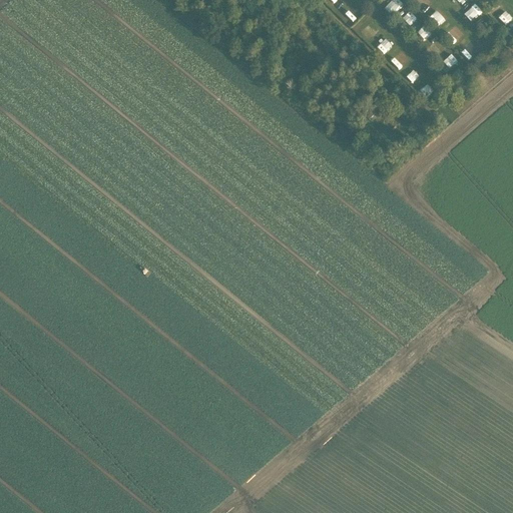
[(394,17),(404,5),(398,0),(393,0),(385,9),(394,17)]
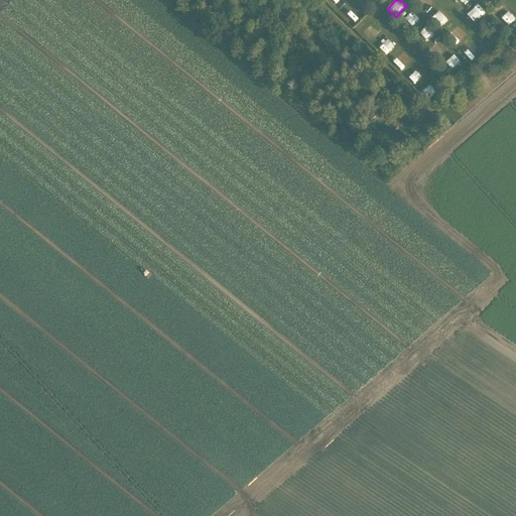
[(423,12),(434,1),(432,0),(420,0),(416,4),(423,12)]
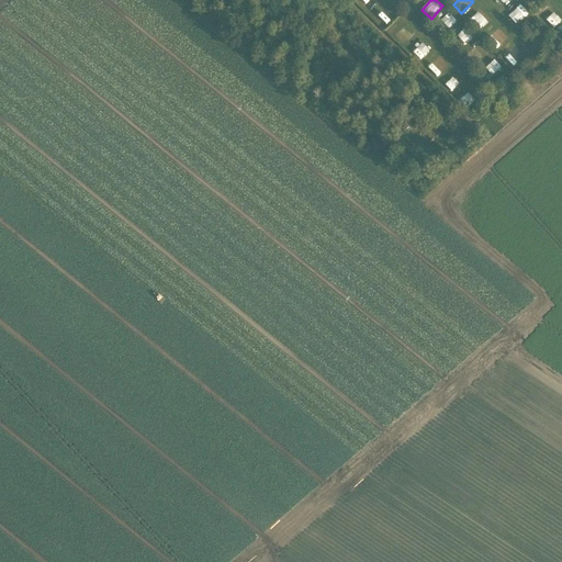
[(512,14),(520,22),(528,13),(519,6),(512,14)]
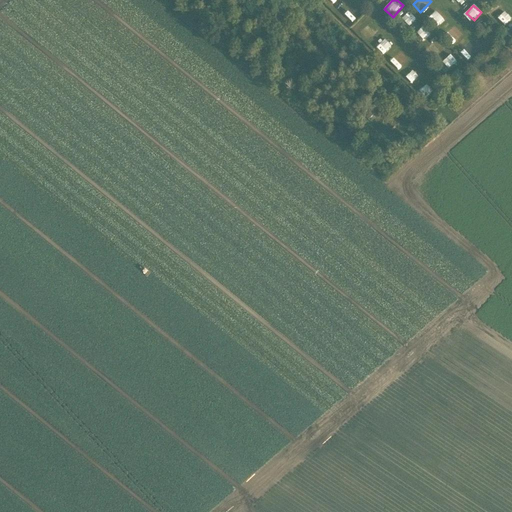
[(343,15),(352,24),(360,16),(351,7),(343,15)]
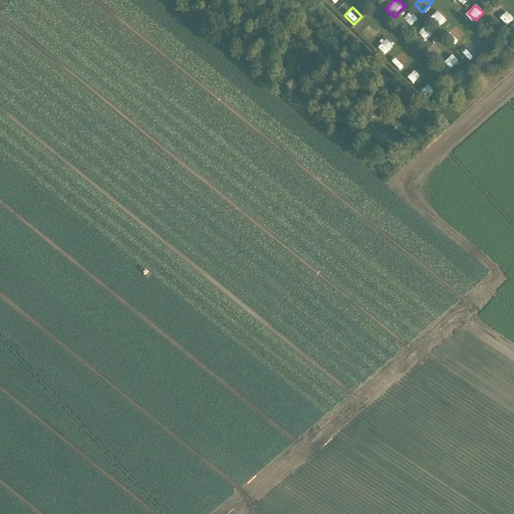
[(440,9),(430,20),(439,28),(449,17),(440,9)]
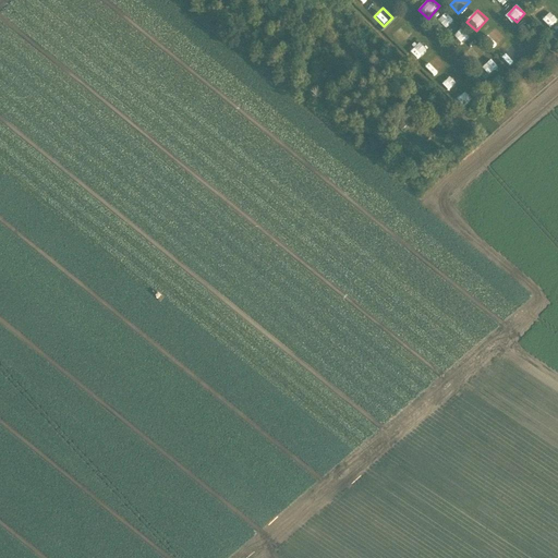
[(444,32),(455,21),(446,13),(436,25),(444,32)]
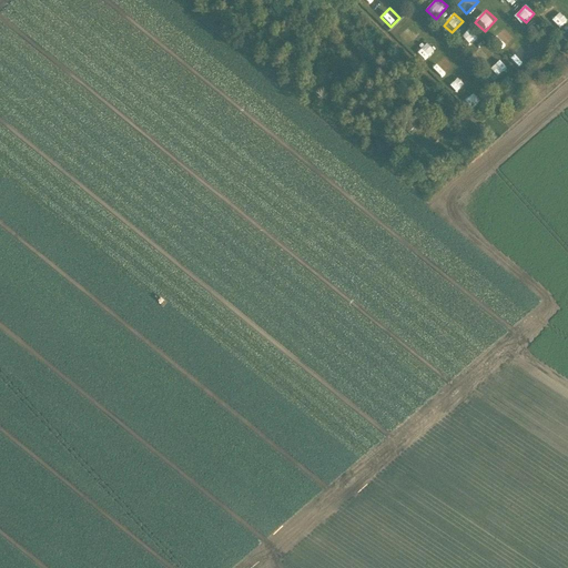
[(408,44),(421,33),(414,24),(401,36),(408,44)]
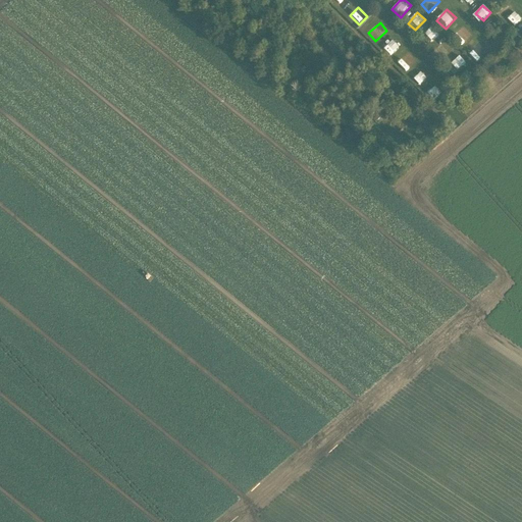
[(461,45),(471,34),(463,27),(453,38),(461,45)]
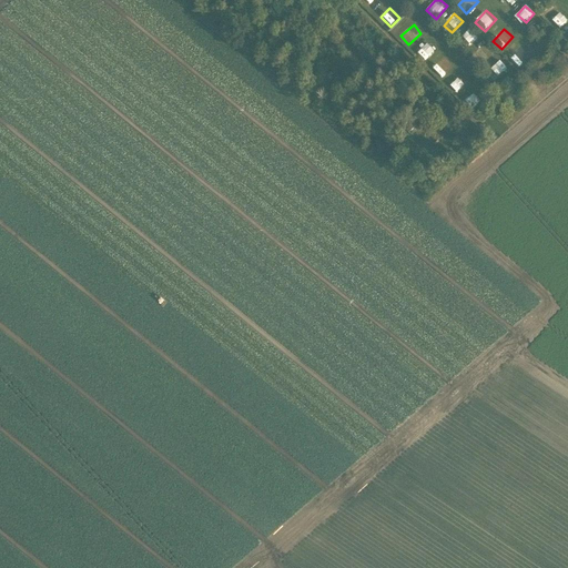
[(472,44),(477,38),(469,31),(464,38),(472,44)]
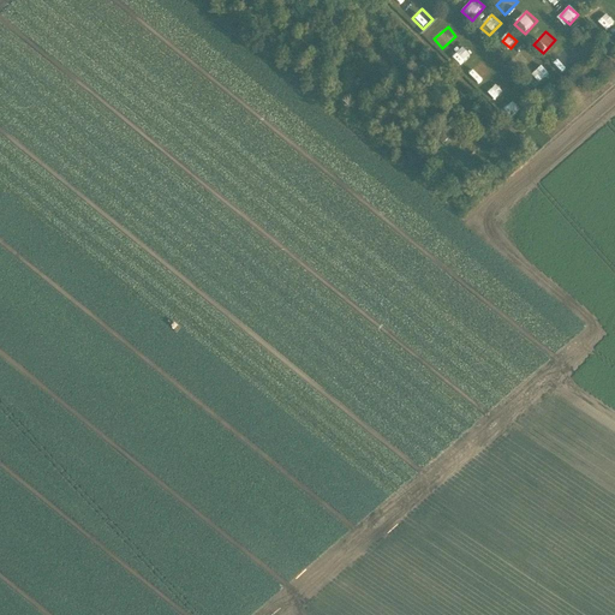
[(524,49),(512,63),(520,70),(532,57),(524,49)]
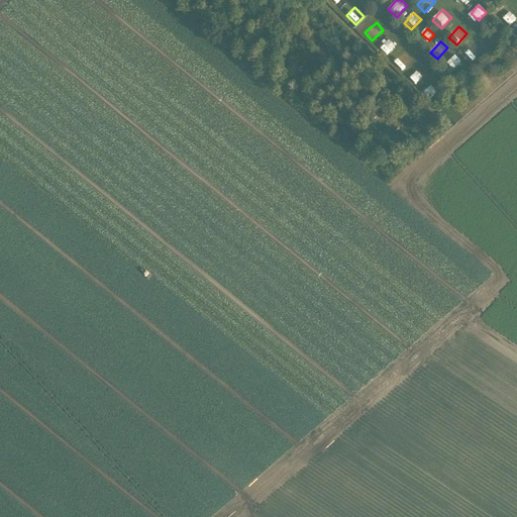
[(474,62),(484,50),(476,42),(464,55),(474,62)]
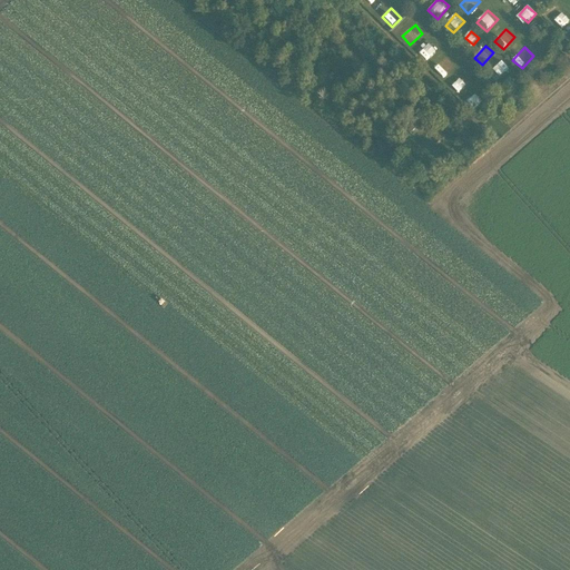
[(490,74),(497,81),(510,69),(502,61),(490,74)]
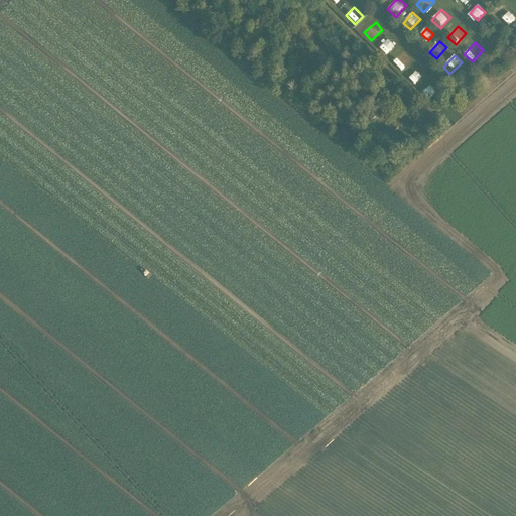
[(401,70),(407,62),(400,56),(394,63),(401,70)]
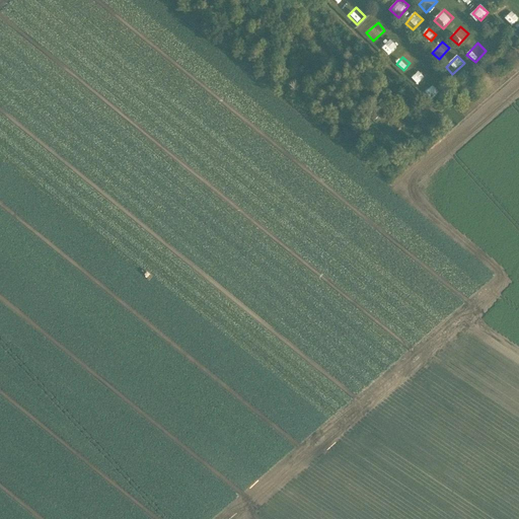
[(422,69),(412,79),(418,85),(428,75),(422,69)]
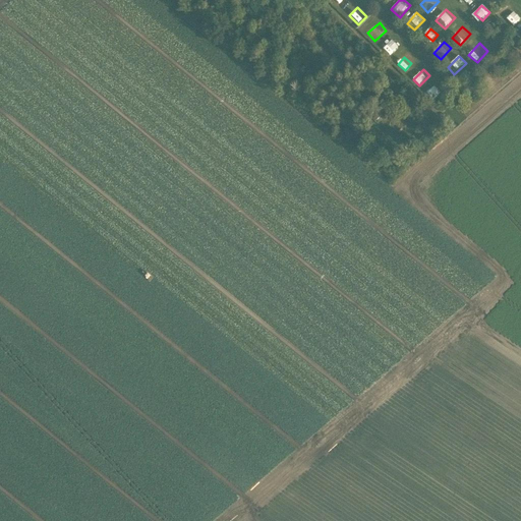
[(433,100),(441,94),(433,87),(426,94),(433,100)]
